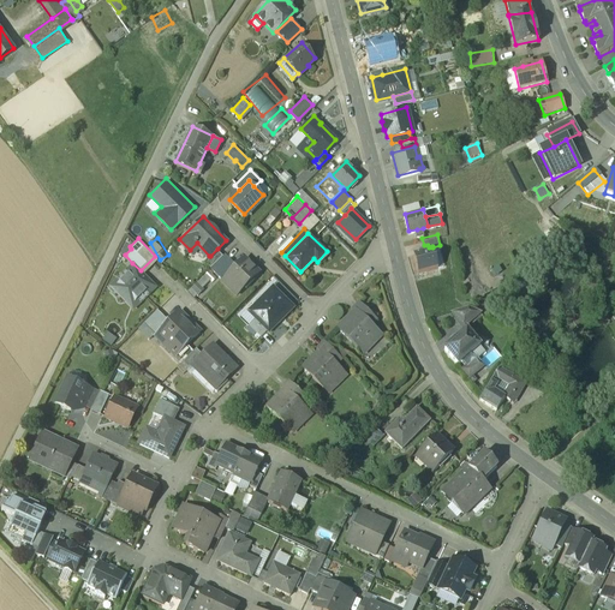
[(424,245),(419,246),(419,250),(413,251),(418,269),(437,264),(433,247),(433,246),(429,247),(428,245),(424,245)]
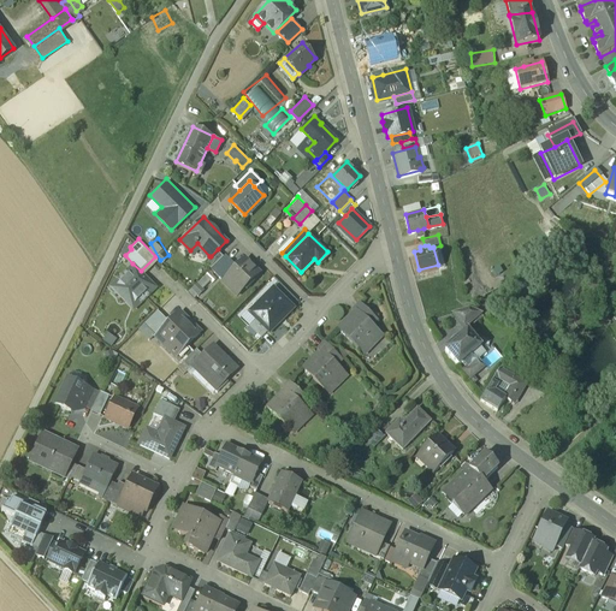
[(209,256),(205,261),(211,266),(223,254),(218,249),(211,256),(209,256)]
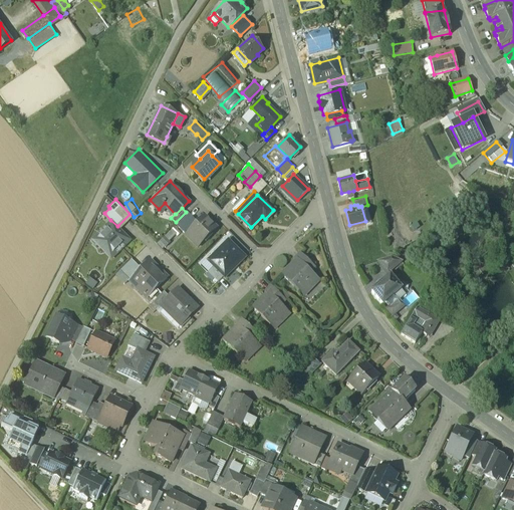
[(176,222),(175,222),(185,232),(197,220),(188,210),(186,212),(176,222)]
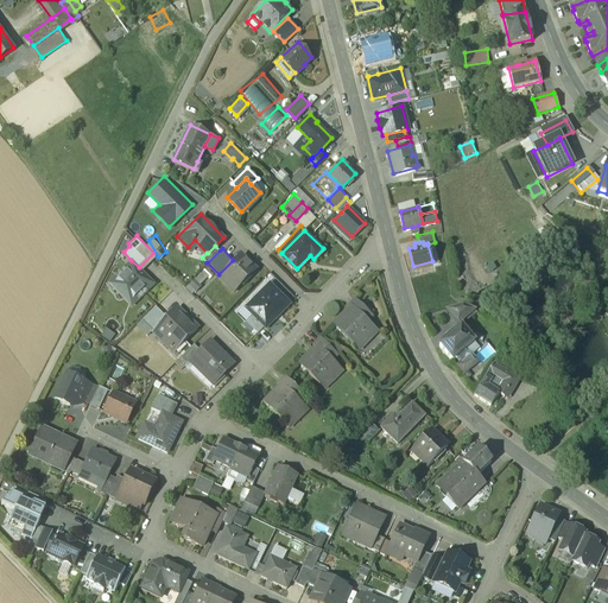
[(233,260),(219,274),(233,290),(255,268),(240,254),(233,260)]
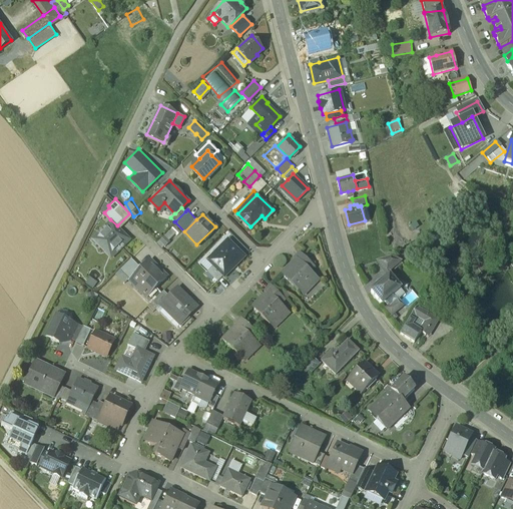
[(117,225),(110,219),(92,236),(100,245),(105,241),(115,250),(129,237),(117,225)]
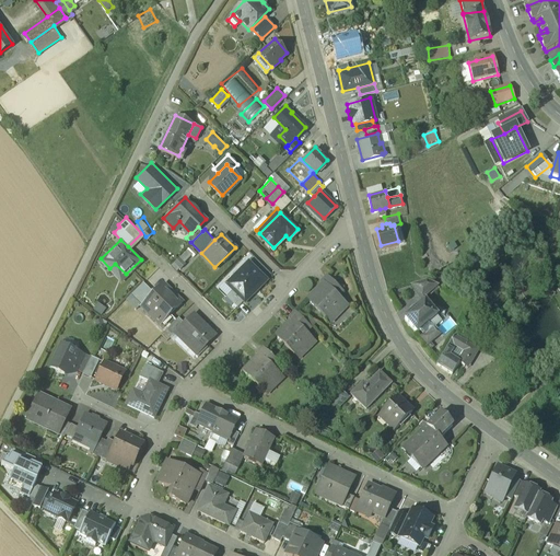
[(248,261),(226,281),(232,288),(243,299),(256,286),(257,287),(266,278),(248,261)]
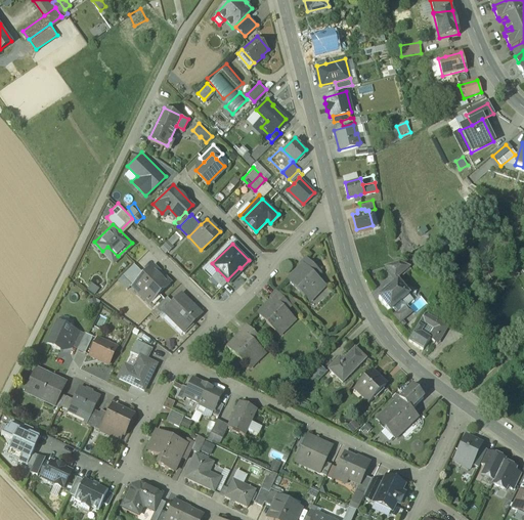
[(321,270),(306,255),(299,261),(301,263),(304,266),(306,264),(313,271),(313,270),(317,274),(321,270)]
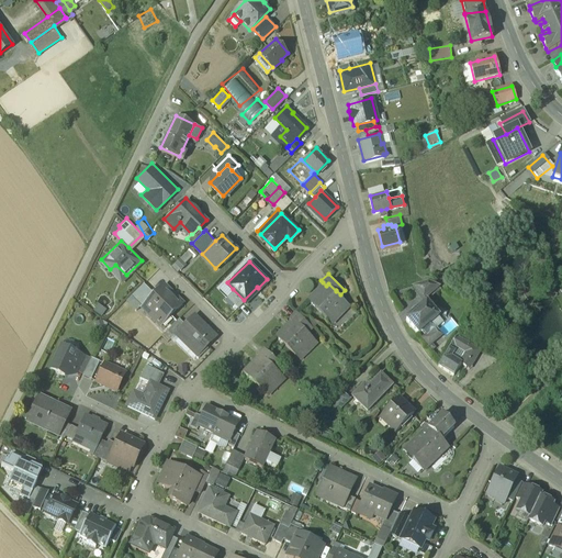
[(428,279),(413,283),(423,297),(438,283),(428,279)]
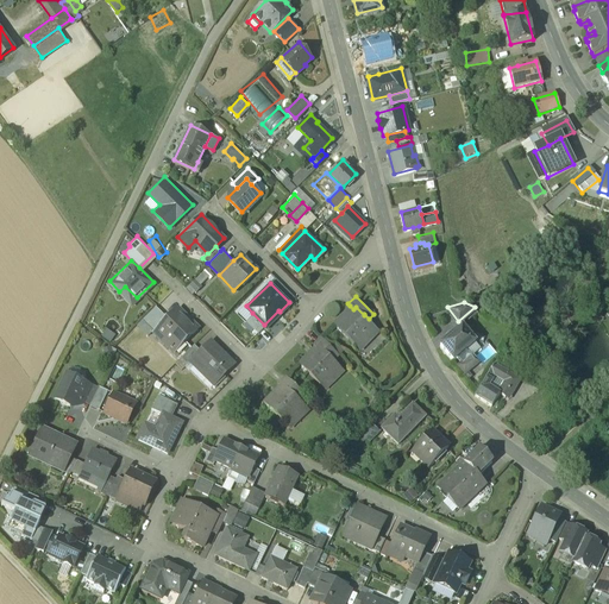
[(167,316),(155,304),(142,318),(154,329),(167,316)]
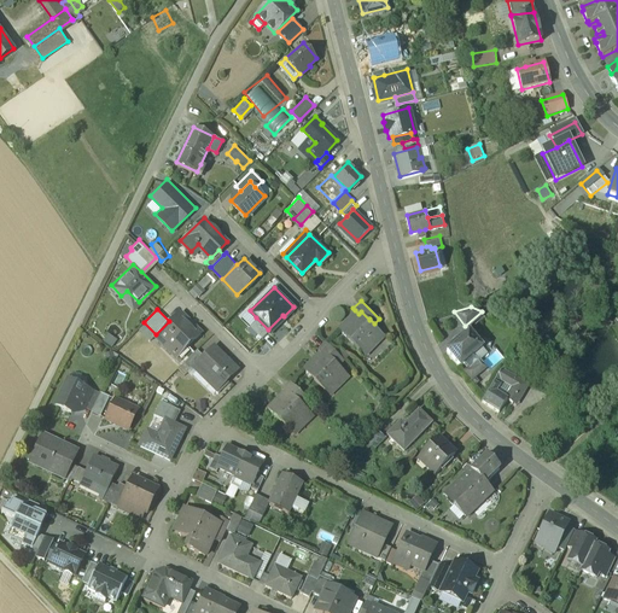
[(199,331),(180,310),(169,321),(156,334),(176,355),(199,331)]
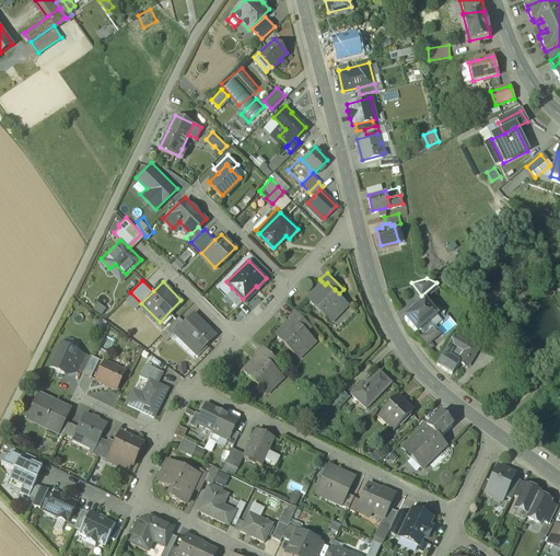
[(335,290),(327,282),(325,285),(322,281),(306,297),(326,315),(327,315),(333,309),(337,313),(348,302),(339,293),(335,289),(335,290)]
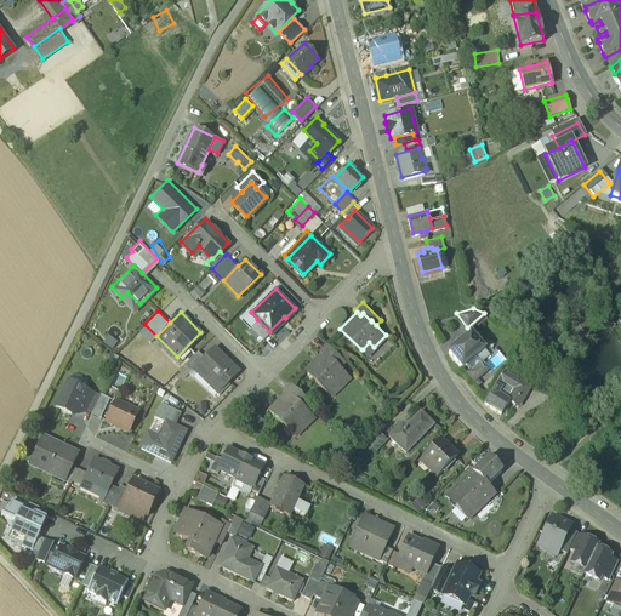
[(269,331),(257,319),(251,326),(263,338),(269,331)]
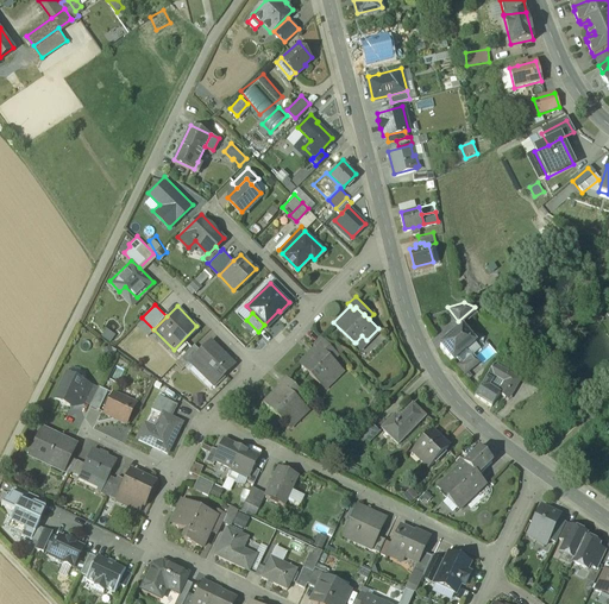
[(475,340),(462,325),(440,343),(453,358),(457,356),(466,346),(468,346),(475,340)]
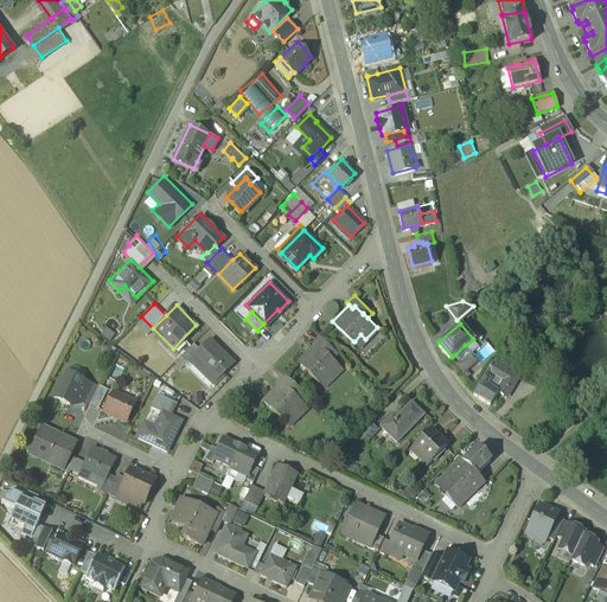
[(107,325),(102,331),(110,338),(115,331),(107,325)]
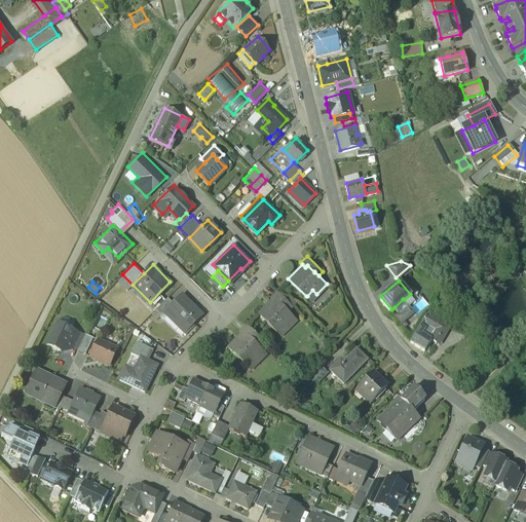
[(293,305),(276,290),(270,296),(272,298),(275,301),(276,299),(284,306),(285,305),(288,309),(293,305)]
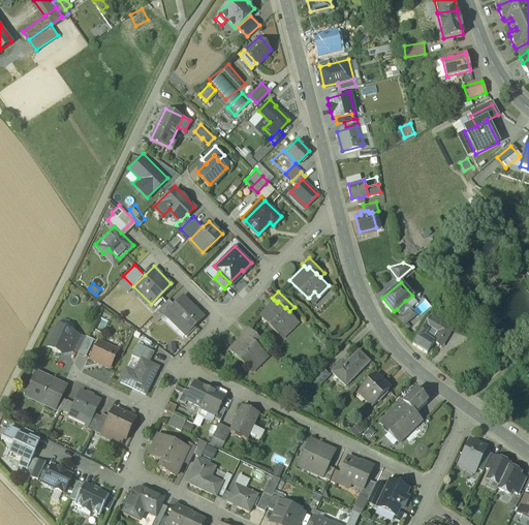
[(174,303),(166,310),(187,331),(203,314),(182,294),(174,303)]
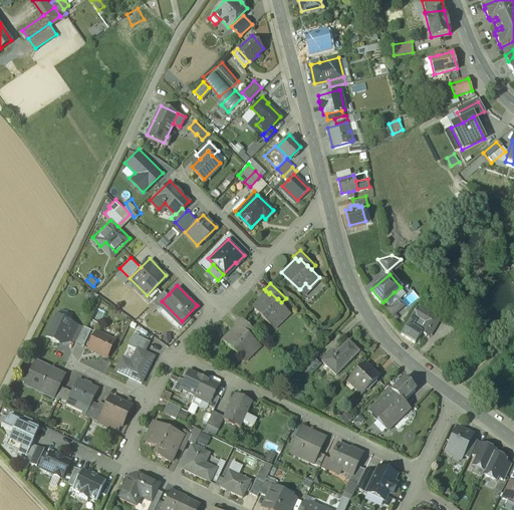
[(405,305),(419,295),(413,286),(406,291),(407,293),(400,297),(405,305)]
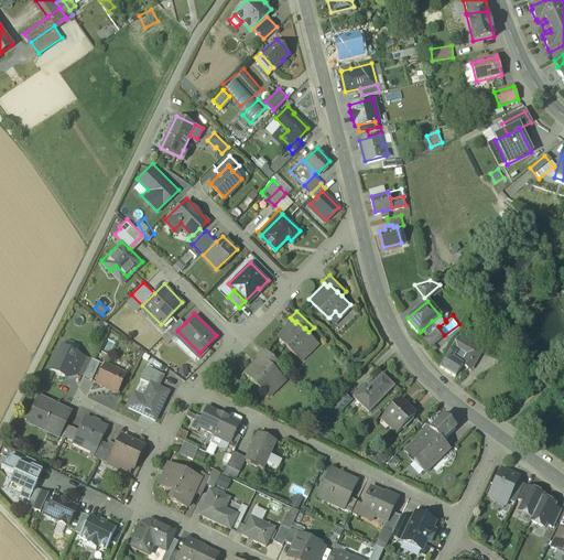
[(179,316),(166,330),(172,336),(177,331),(185,323),(179,316)]
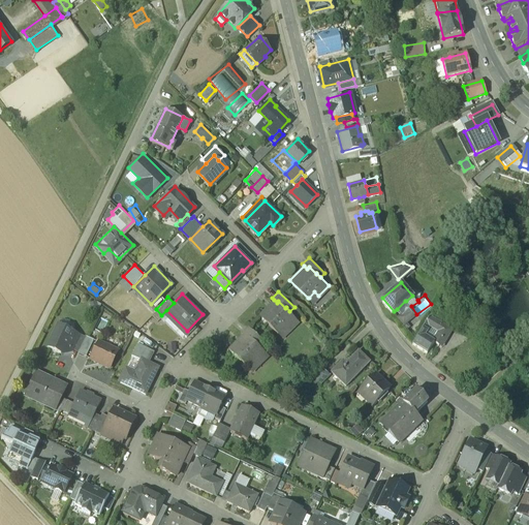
[(278,301),(277,303),(274,300),(259,314),(278,332),(284,326),(288,330),(298,319),(289,311),(286,307),(285,308),(278,301)]
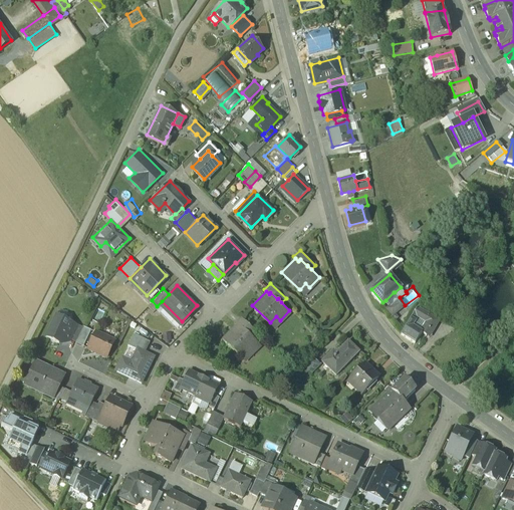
[(394,292),(386,300),(390,305),(387,307),(392,314),(394,312),(404,304),(395,292),(394,292)]
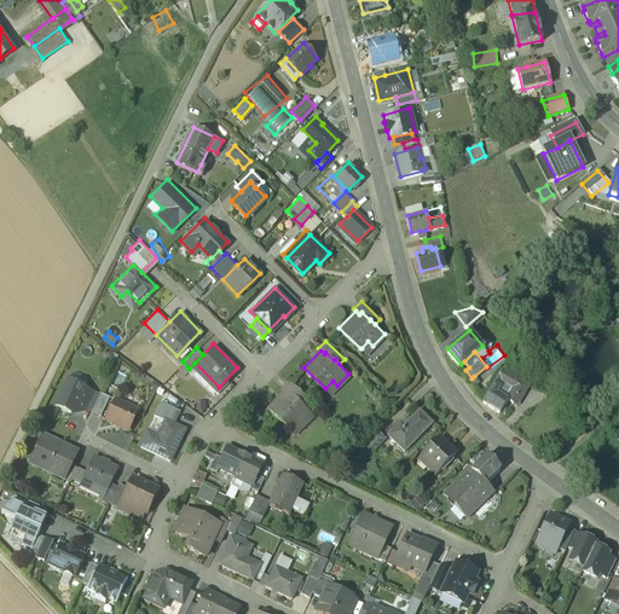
[(515,375),(502,366),(497,376),(502,378),(510,384),(515,375)]
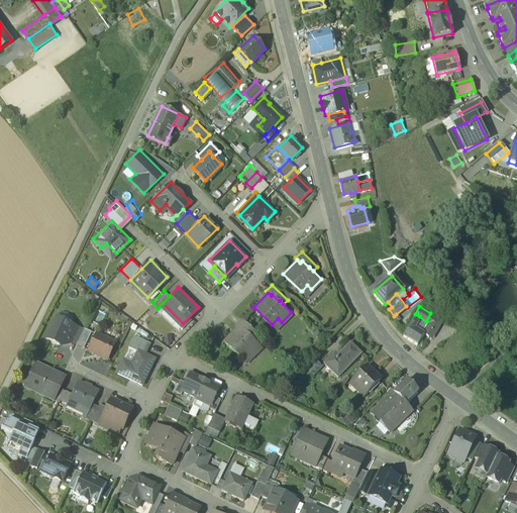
[(441,321),(430,313),(426,321),(428,322),(426,325),(432,329),(435,331),(441,321)]
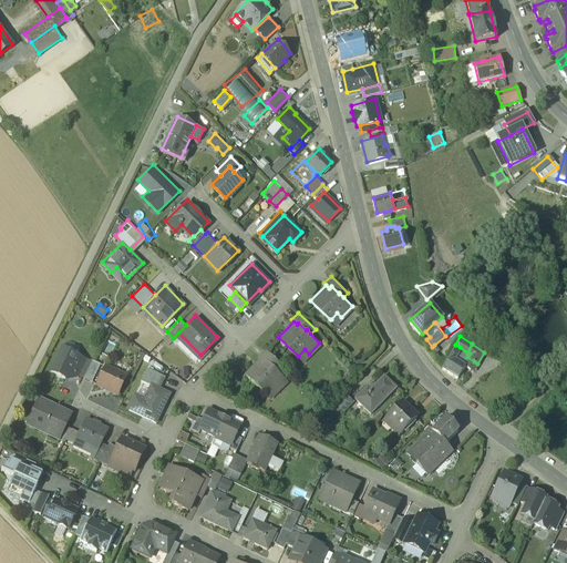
[(455,345),(450,355),(455,358),(459,352),(457,352),(460,347),(455,345)]
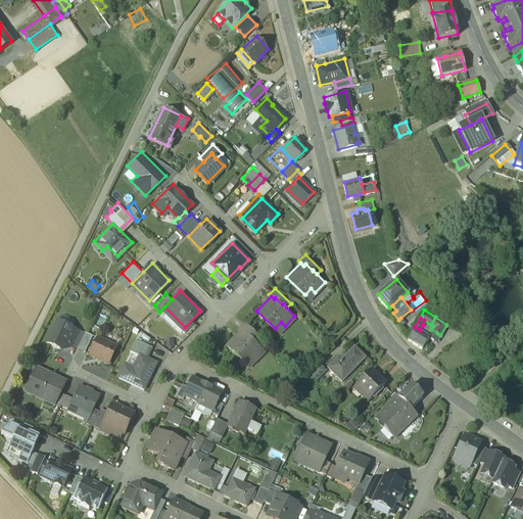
[(72,326),(56,319),(46,340),(59,346),(62,345),(64,341),(72,326)]
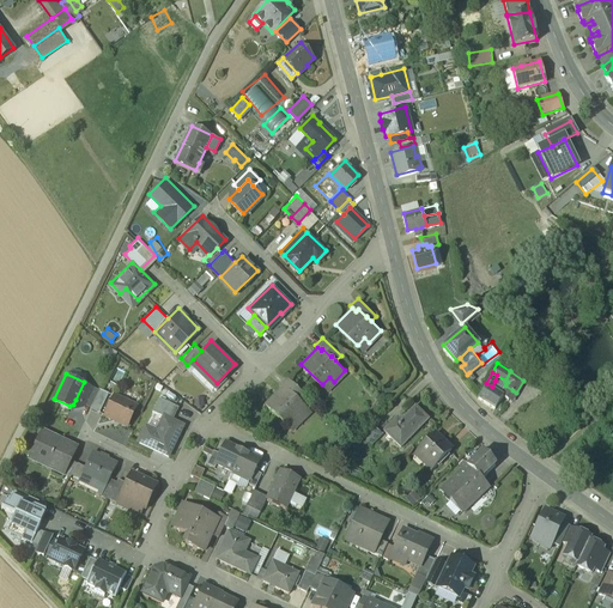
[(305,395),(287,377),(280,384),(281,387),(285,390),(287,388),(296,396),(296,395),(301,400),(305,395)]
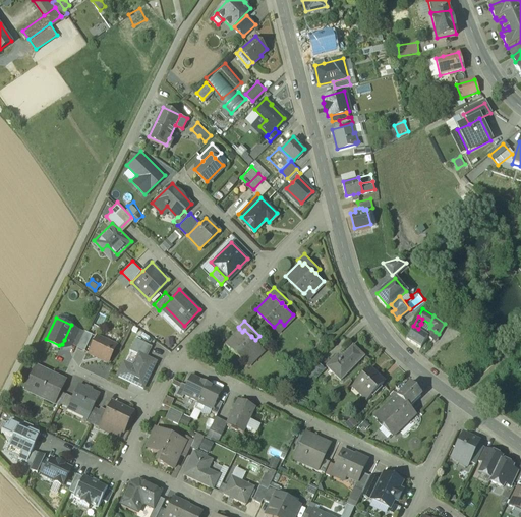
[(71,325),(64,340),(70,343),(77,328),(71,325)]
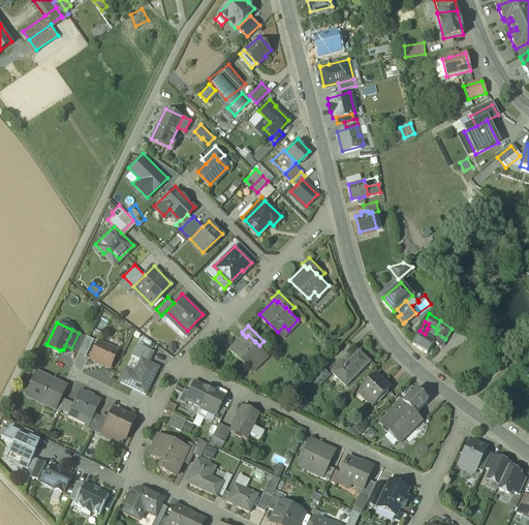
[(425,334),(419,331),(413,341),(428,350),(434,341),(425,334)]
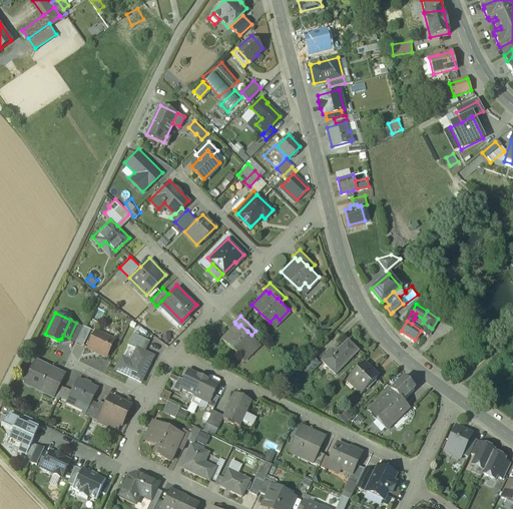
[(82,324),(75,340),(82,344),(90,328),(82,324)]
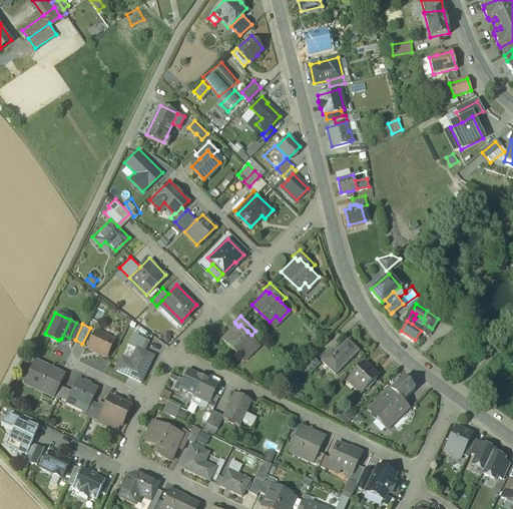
[(238,327),(235,324),(222,337),(239,355),(240,355),(245,349),(249,353),(260,343),(251,335),(247,331),(247,332),(240,325),(238,327)]
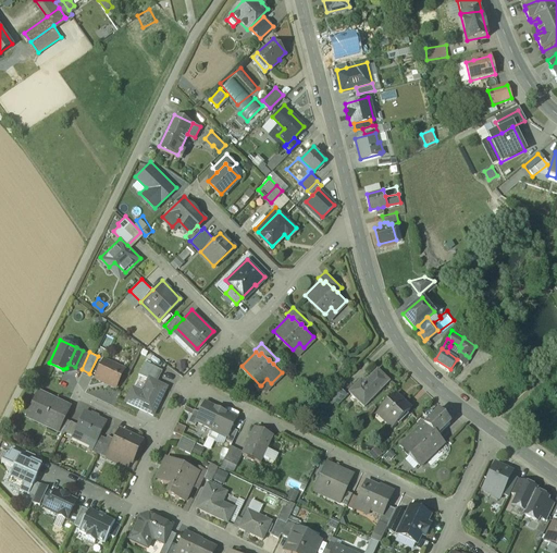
[(123,368),(103,358),(95,376),(114,385),(123,368)]
